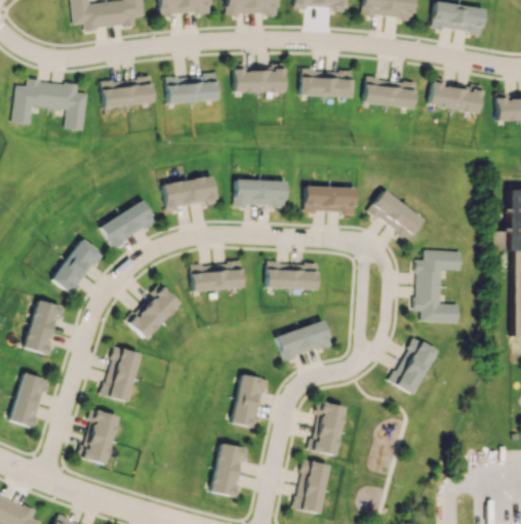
[(70,0),(73,25),(84,24),(84,30),(135,25),(134,17),(144,16),(142,0),(123,0),(123,1),(89,4),(88,0),(70,0)]
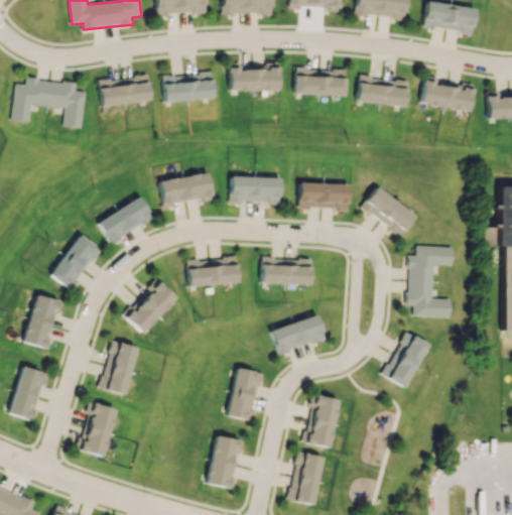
[(155,0),(157,15),(206,13),(205,0),(155,0)]
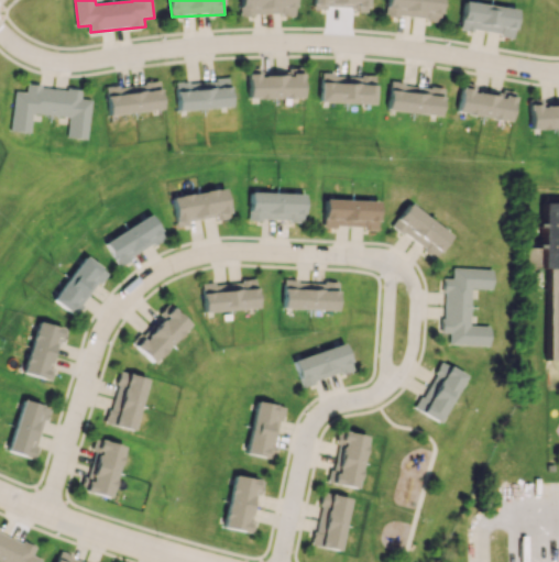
[(242,0),(243,15),(296,15),(296,0),(242,0)]
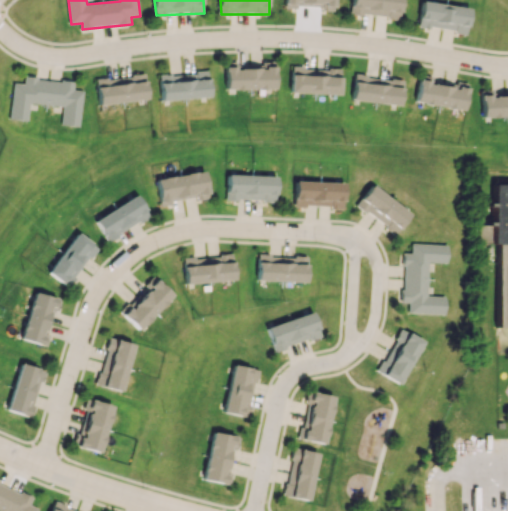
[(336,0),(287,0),(287,7),(323,8),(323,11),(336,11),(336,0)]
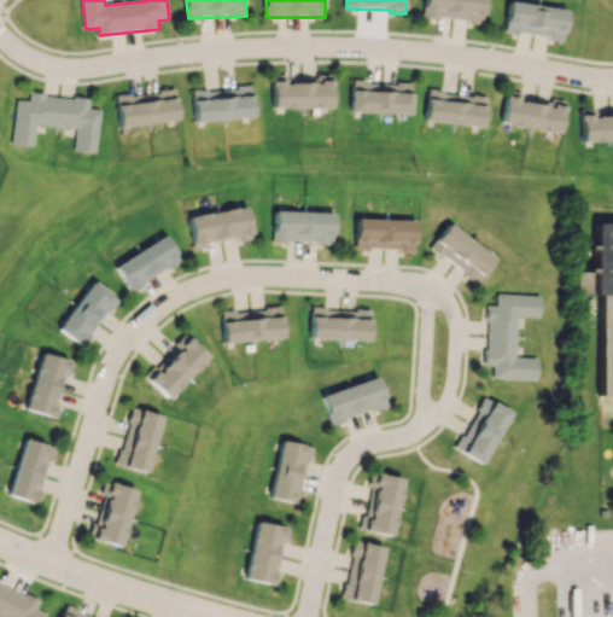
[(485,22),(485,0),(427,0),(426,18),(485,22)]
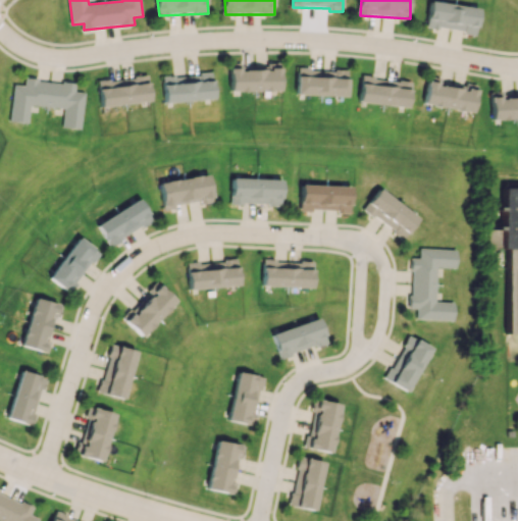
[(478,34),(481,8),(431,3),(428,28),(478,34)]
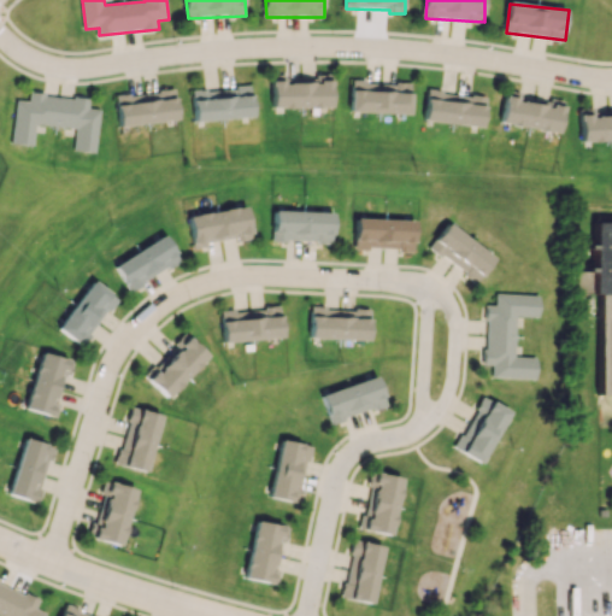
[(334,109),(334,75),(323,75),(323,83),(287,83),(287,75),(274,75),(274,109),(334,109)]
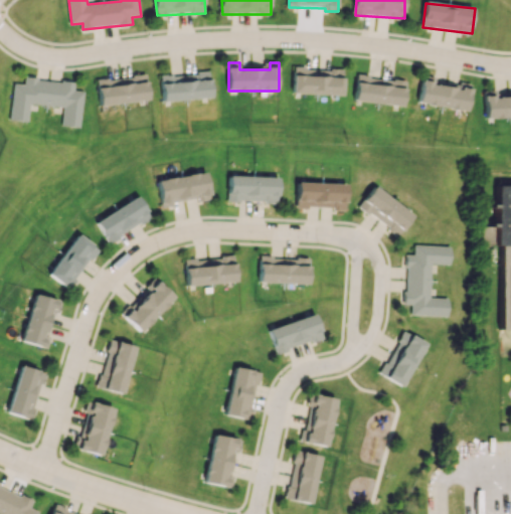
[(165,103),(213,98),(211,72),(162,77),(165,103)]
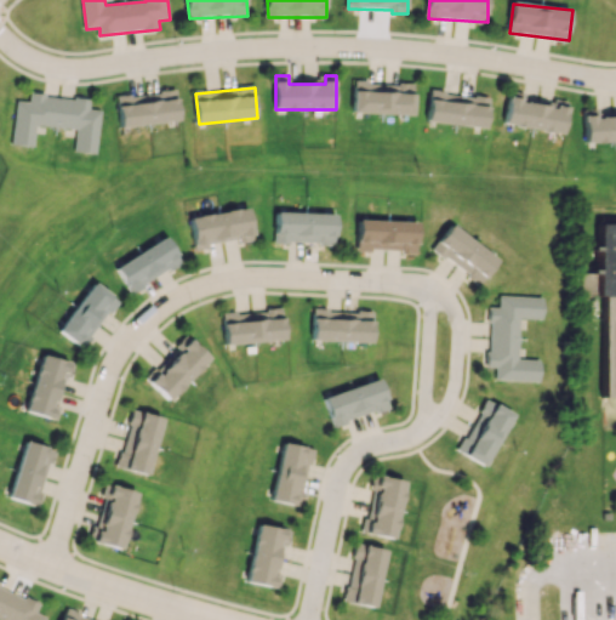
[(415,115),(354,112),(355,90),(416,94),(415,115)]
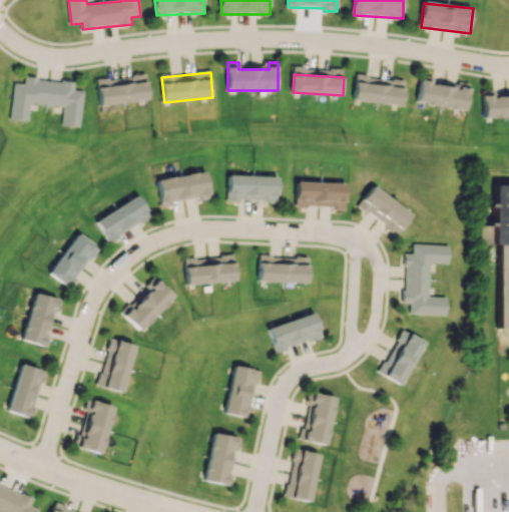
[(101,106),(150,100),(146,75),(98,81),(101,106)]
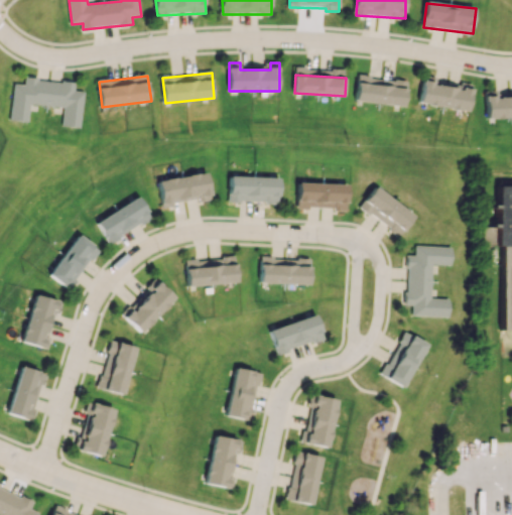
[(356,101),(404,108),(408,83),(360,76),(356,101)]
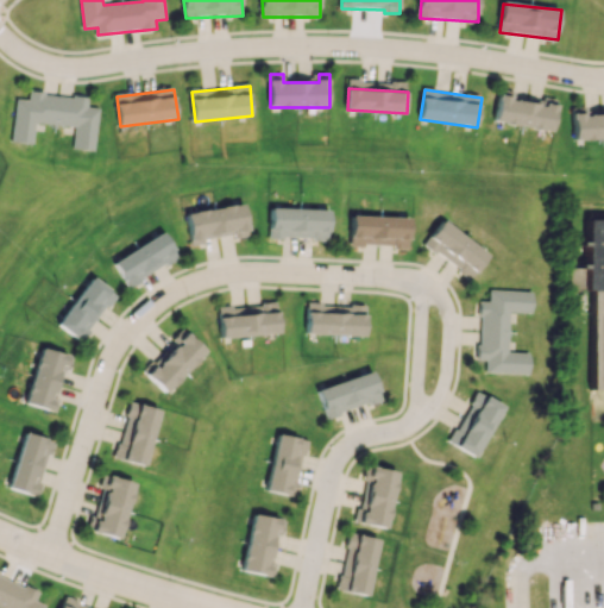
[(497,124),(554,132),(559,100),(547,99),(546,105),(516,101),(517,93),(502,91),(497,124)]
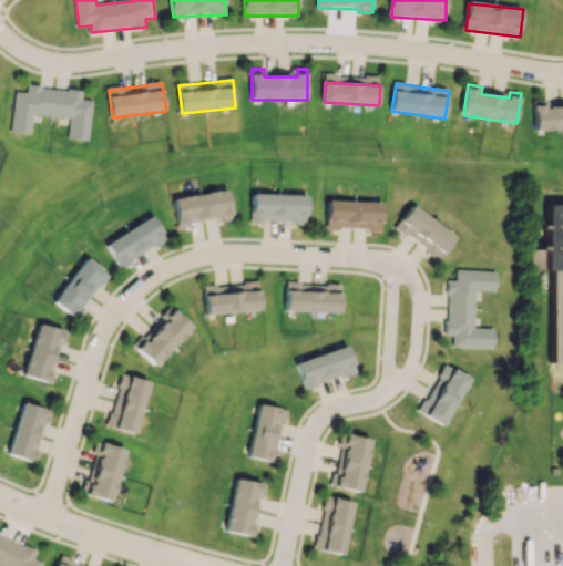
[(13,133),(33,135),(36,115),(72,119),(70,140),(90,141),(94,101),(83,100),(84,91),(70,89),(69,91),(30,86),(29,93),(18,92),(13,133)]
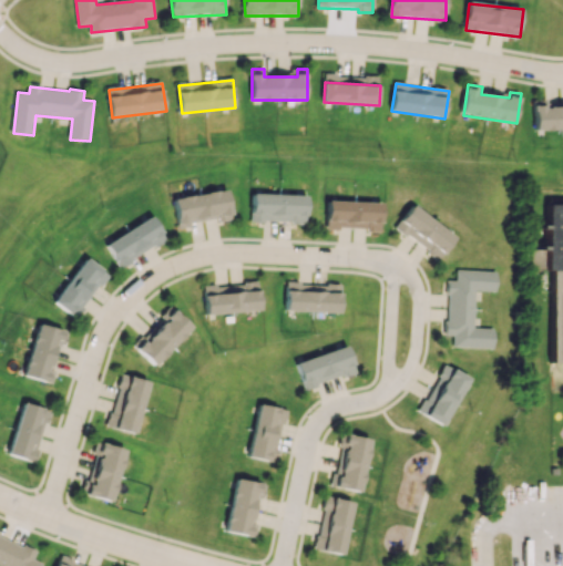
[(562,105),(546,107),(546,101),(535,101),(536,131),(562,130),(562,105)]
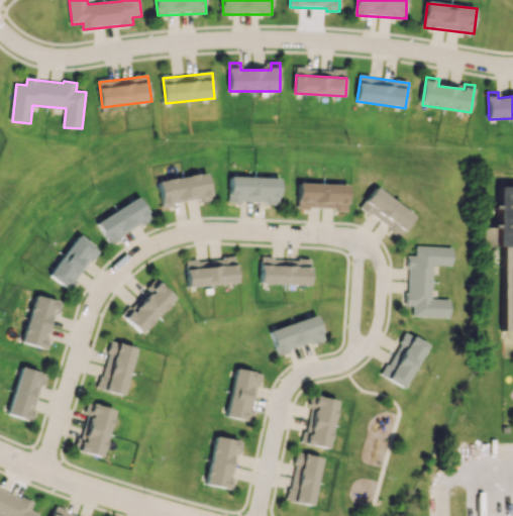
[(212,198),(207,173),(159,183),(164,207),(212,198)]
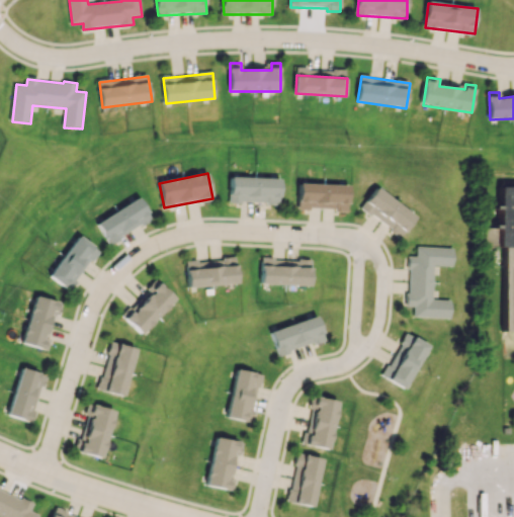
[(280,179),(232,178),(231,203),(280,204),(280,179)]
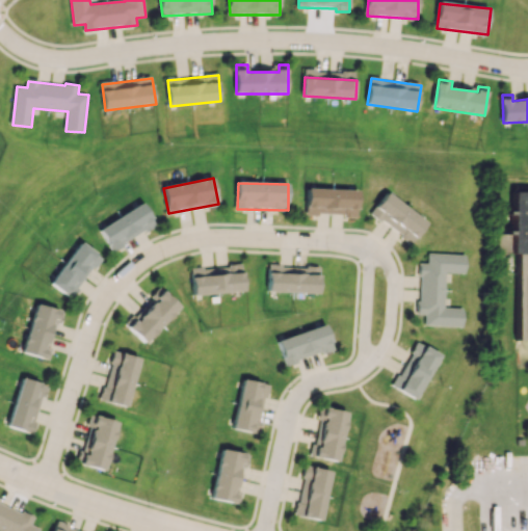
[(359,190),(309,189),(308,215),(359,216),(359,190)]
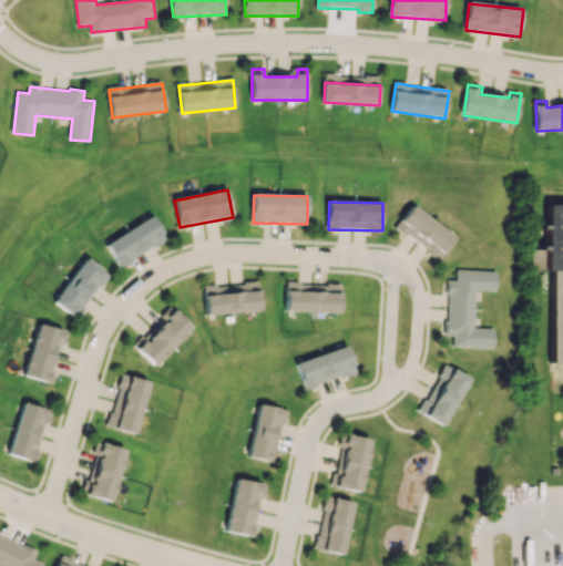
[(562,204),(548,205),(549,251),(533,251),(534,274),(550,274),(551,364),(562,363),(562,204)]
